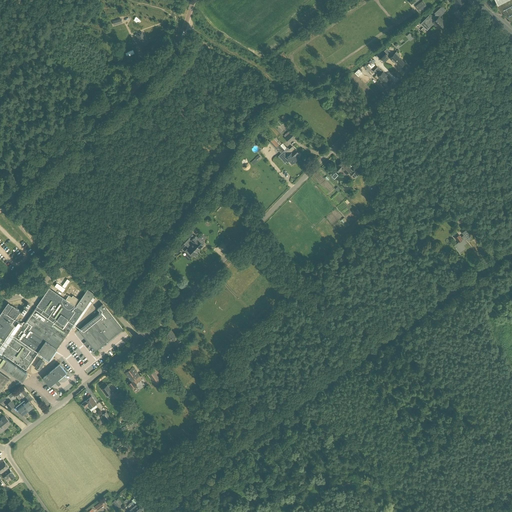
[(511,0),(505,0),(494,6),(509,20),(511,22),(511,0)]
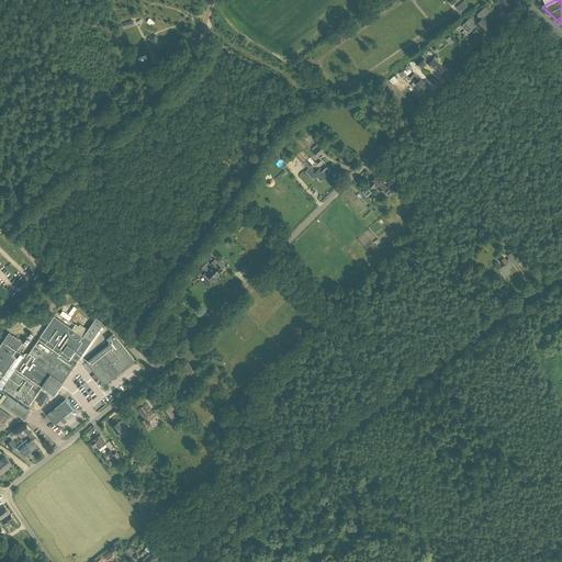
[(464,1),(456,8),(459,11),(461,14),(462,13),(462,14),(465,12),(465,11),(465,10),(467,11),(469,10),(468,9),(469,8),(464,1)]
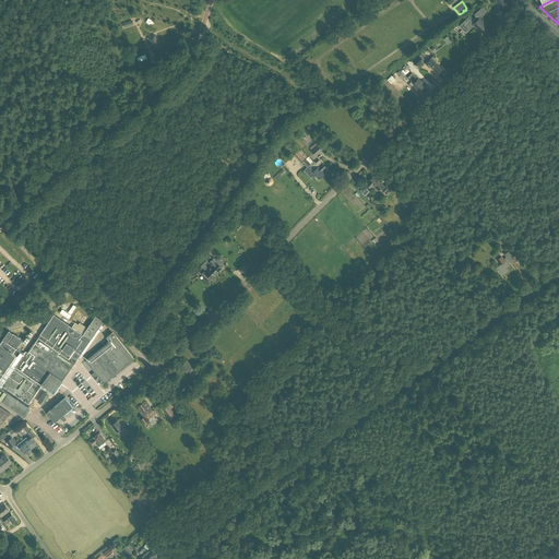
[(476,15),(473,19),(483,28),(484,27),(485,27),(486,26),(486,25),(486,24),(479,18),(487,11),(482,7),(474,14),(476,15)]
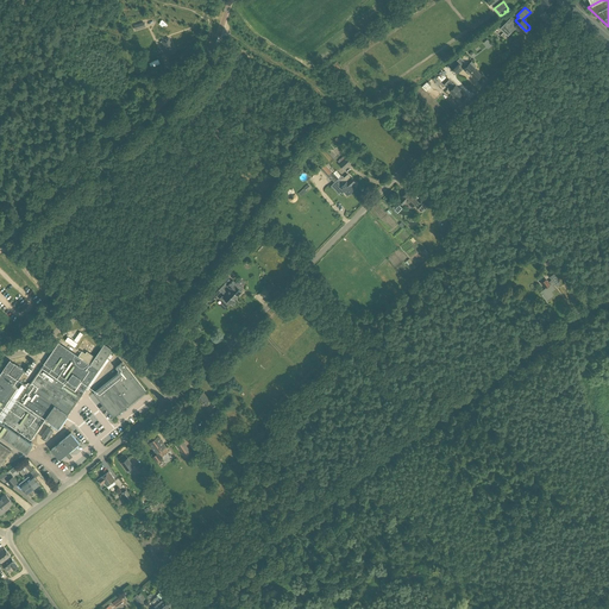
[(512,16),(501,27),(508,35),(510,33),(515,27),(522,35),(522,33),(525,33),(526,32),(526,31),(515,20),(514,19),(512,16)]
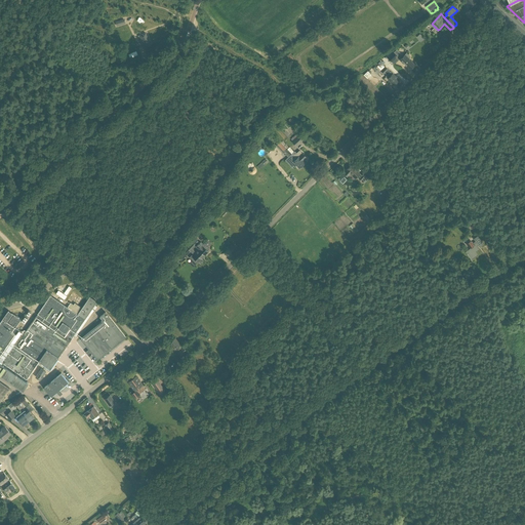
[(138,36),(144,49),(151,47),(146,33),(138,36)]
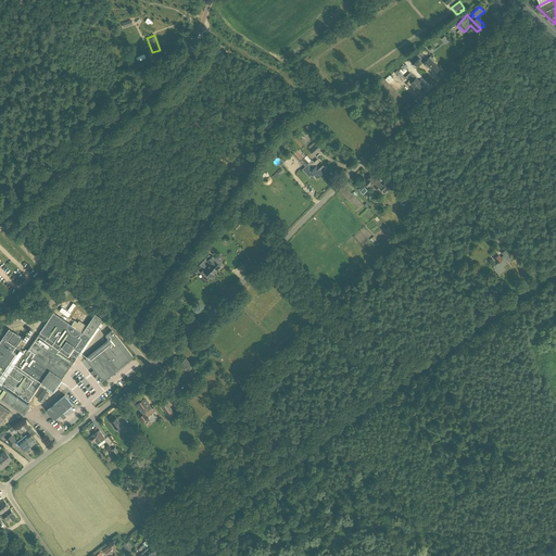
[(416,57),(411,62),(414,65),(420,59),(417,55),(416,57)]
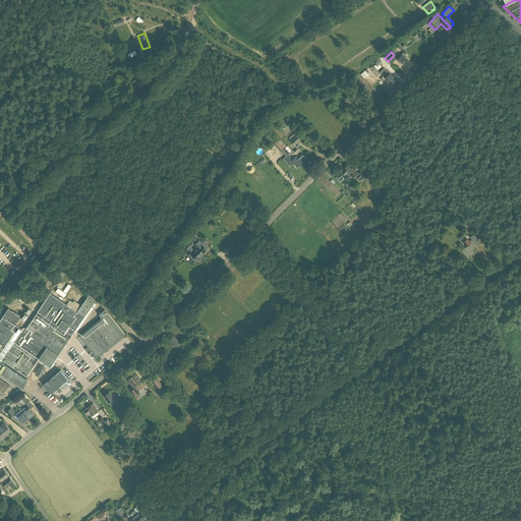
[(404,52),(396,59),(400,63),(401,62),(406,68),(409,66),(410,66),(411,65),(411,64),(411,63),(405,57),(407,55),(404,52)]
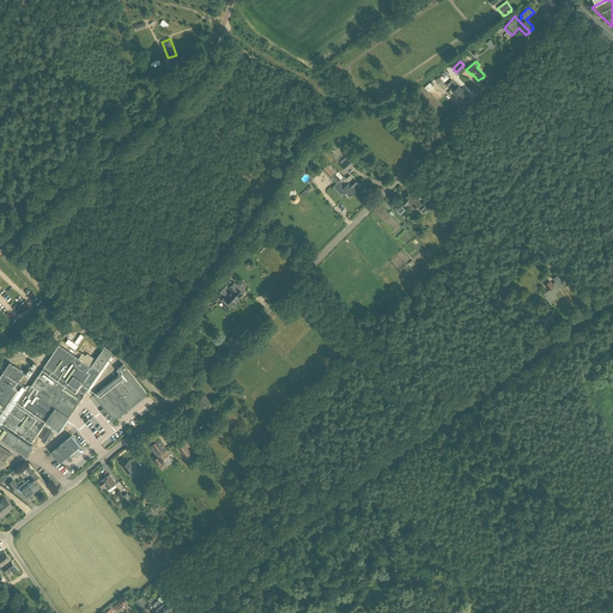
[(442,71),(437,77),(443,80),(448,74),(442,71)]
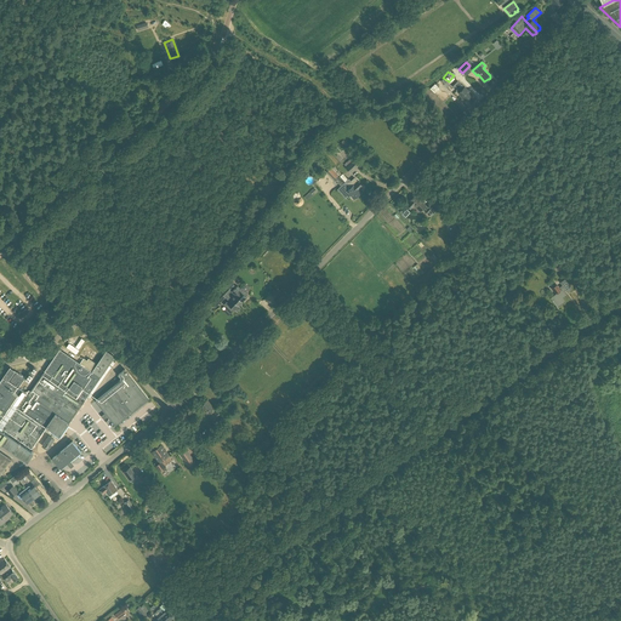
[(456,79),(450,84),(454,87),(456,86),(459,89),(456,90),(459,92),(466,100),(472,95),(465,87),(462,85),(456,79)]
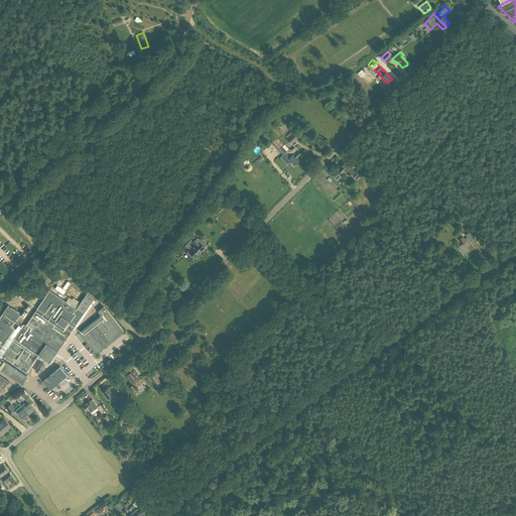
[(338,86),(345,95),(351,90),(344,81),(338,86)]
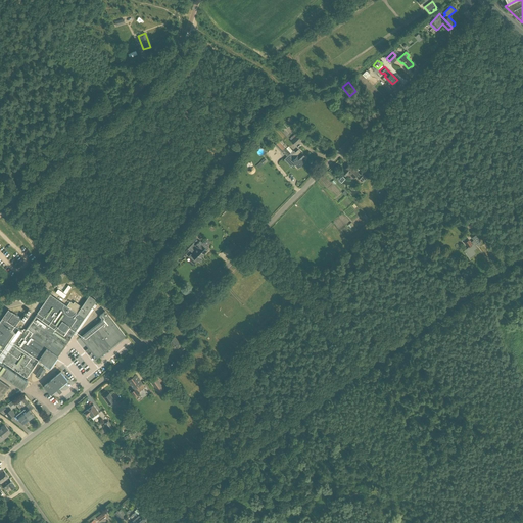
[(291,141),(295,146),(301,140),(297,136),(296,136),(291,141)]
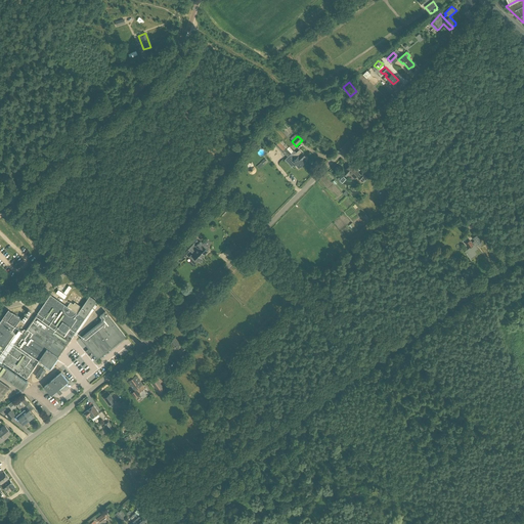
[(277,144),(285,151),(282,153),(285,156),(289,151),(279,142),(277,144)]
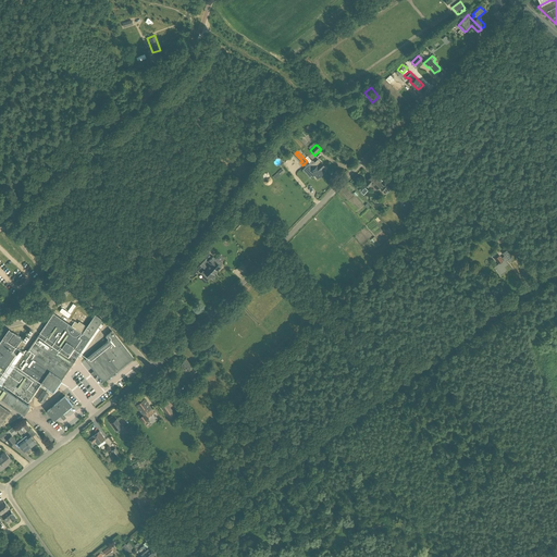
[(313,160),(310,163),(321,175),(324,172),(322,170),(325,166),(321,162),(318,159),(314,162),(313,160)]
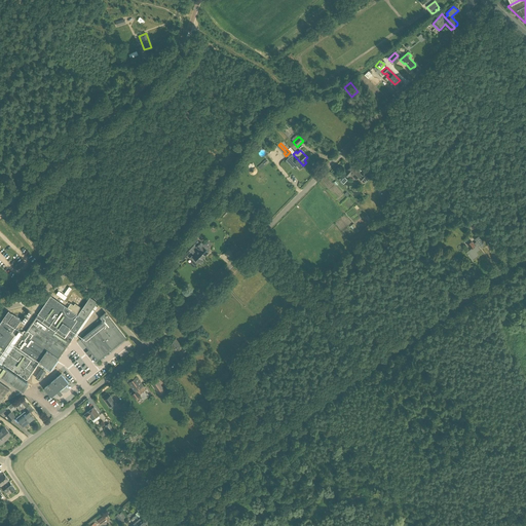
[(290,159),(288,161),(293,167),(294,165),(295,167),(297,165),(300,168),(303,165),(293,154),(289,157),(290,159)]
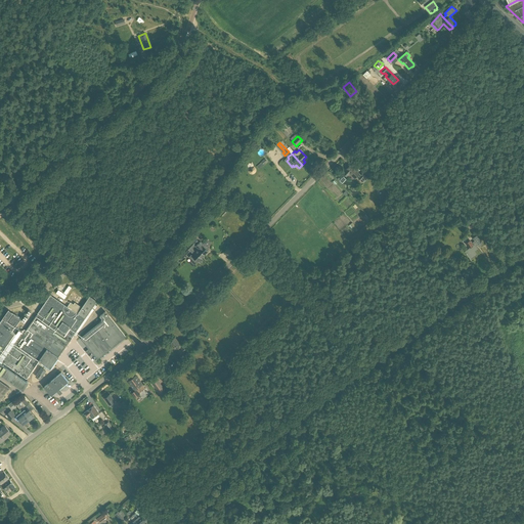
[(360,175),(350,165),(346,169),(343,172),(346,176),(349,173),(354,178),(355,176),(362,183),(367,177),(363,173),(360,175)]
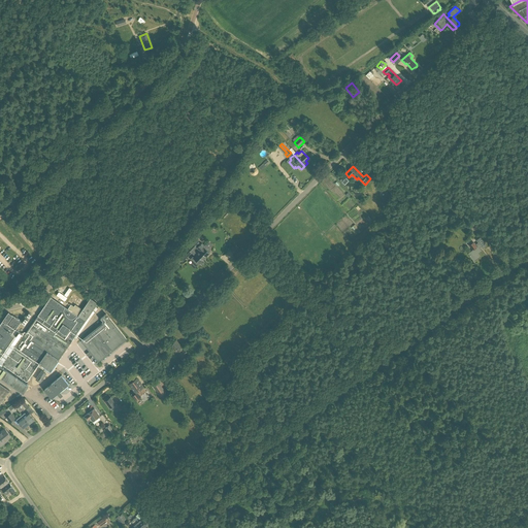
[(386,194),(383,197),(388,202),(395,195),(387,187),(383,190),(386,194)]
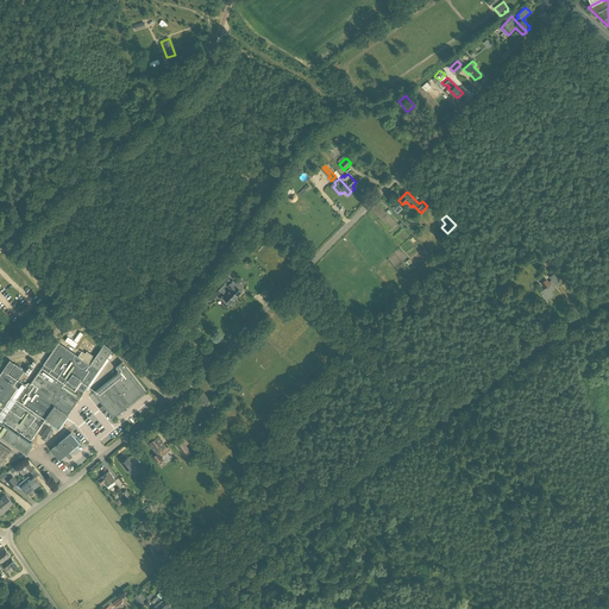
[(540,293),(546,301),(553,295),(551,292),(554,289),(552,287),(556,284),(557,287),(560,283),(554,274),(550,277),(552,280),(550,282),(550,283),(548,284),(546,280),(541,283),(546,288),(540,293)]
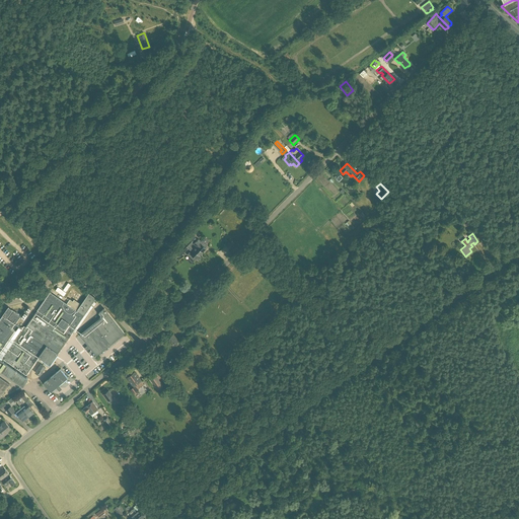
[(188,237),(194,243),(196,245),(203,252),(206,249),(205,248),(207,246),(202,240),(200,242),(192,234),(188,237)]
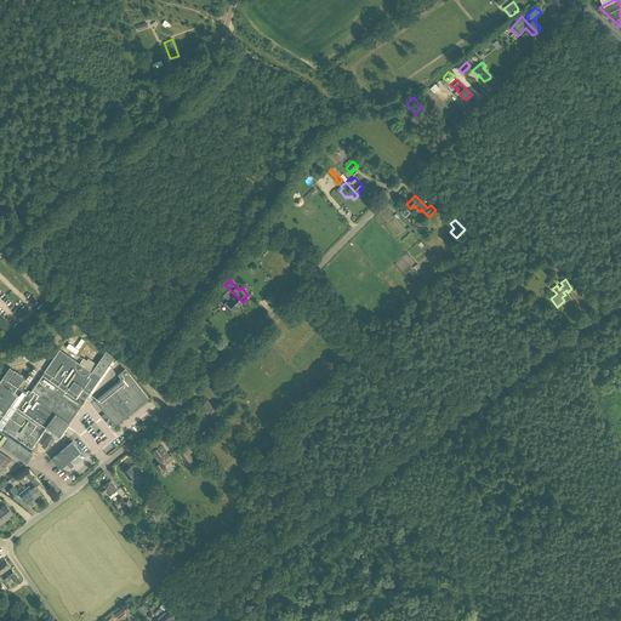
[(223,291),(211,303),(216,307),(228,295),(223,291)]
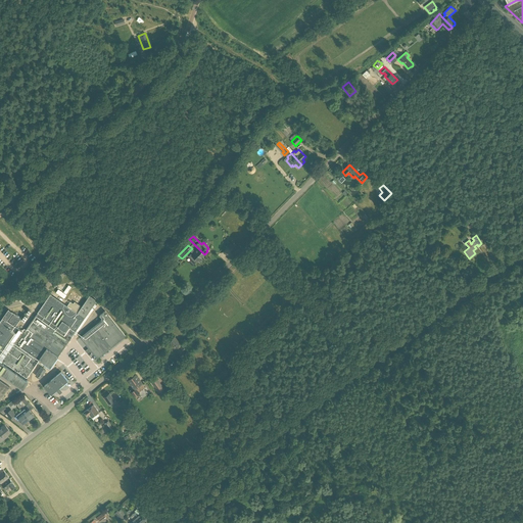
[(194,250),(201,257),(204,254),(197,247),(194,250)]
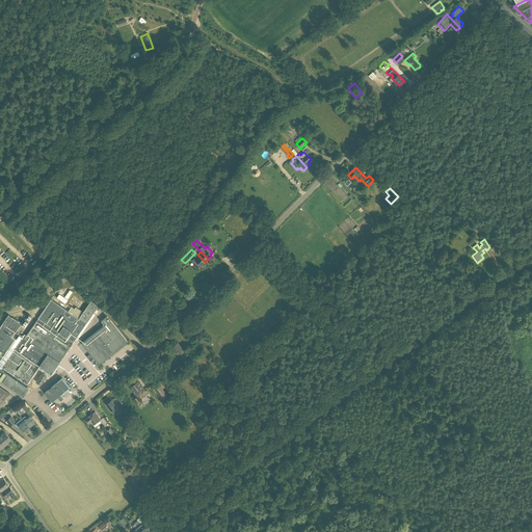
[(194,260),(193,262),(200,267),(202,265),(203,267),(207,264),(205,262),(197,255),(195,253),(193,255),(195,257),(193,259),(194,260)]
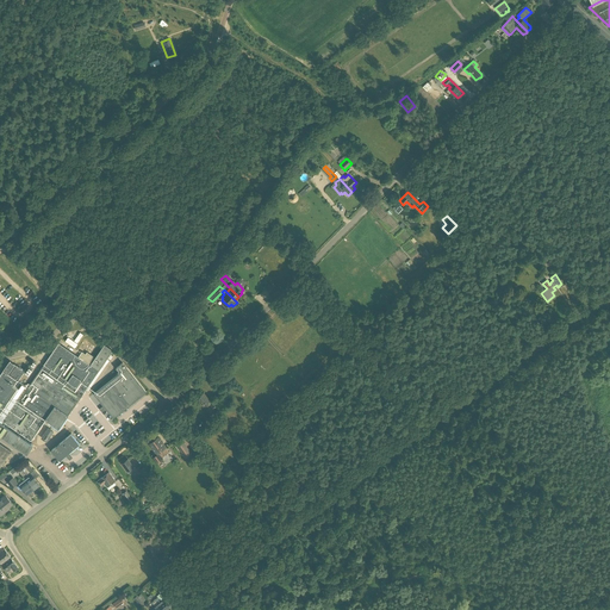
[(87,332),(97,343),(100,340),(91,330),(87,332)]
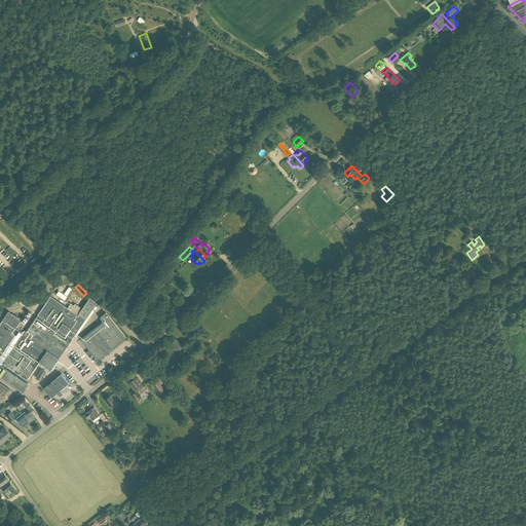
[(16,335),(0,359),(0,374),(13,384),(23,390),(24,390),(29,383),(26,381),(30,374),(39,361),(50,369),(54,364),(97,302),(90,297),(78,315),(50,297),(38,314),(37,316),(35,320),(34,321),(31,325),(30,327),(25,334),(22,332),(22,333),(21,332),(20,331),(16,335)]
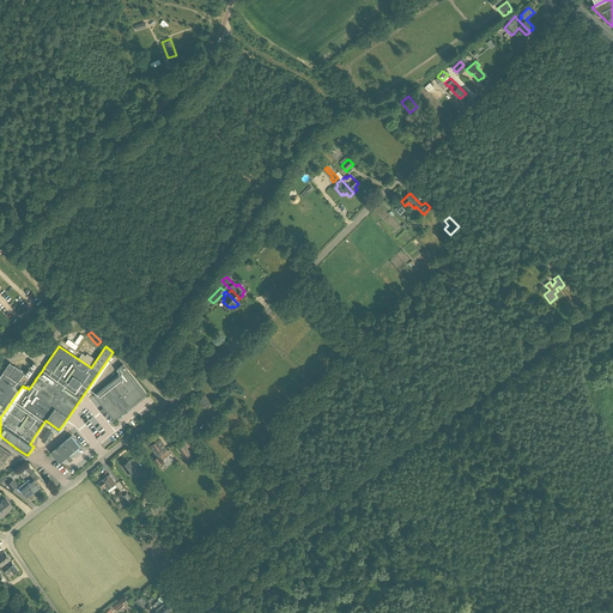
[(0,376),(0,418),(19,390),(14,388),(24,374),(10,363),(0,376)]
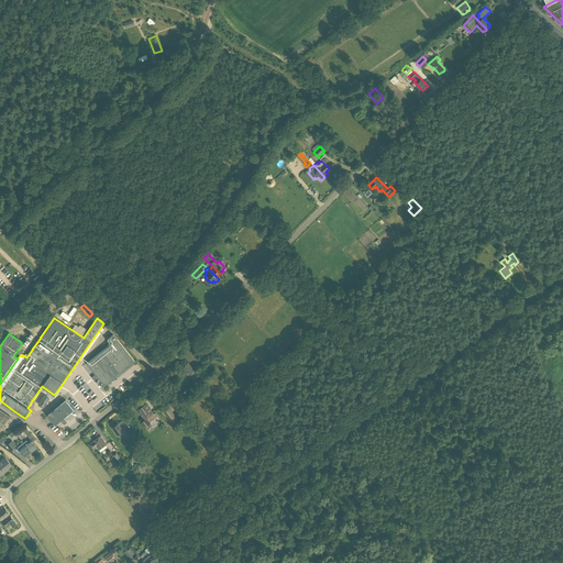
[(87,363),(105,385),(134,361),(113,334),(108,340),(111,344),(87,363)]
